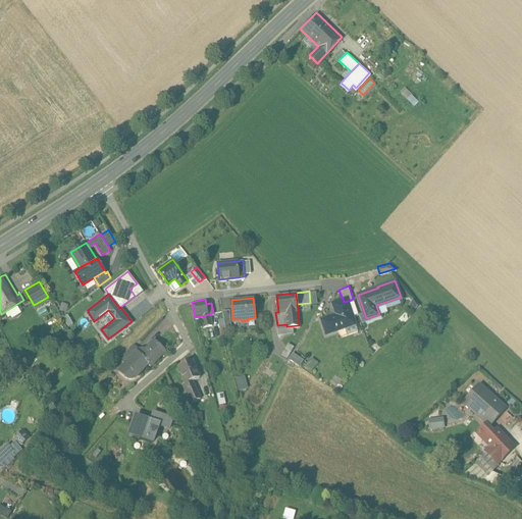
[(336,314),(329,316),(329,315),(320,318),(326,332),(345,326),(345,327),(355,324),(348,301),(344,302),(343,299),(332,302),(336,314)]
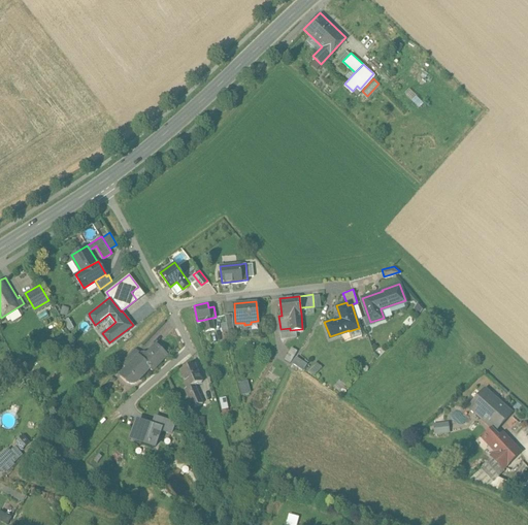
[(232,313),(225,313),(227,321),(228,329),(234,329),(232,313)]
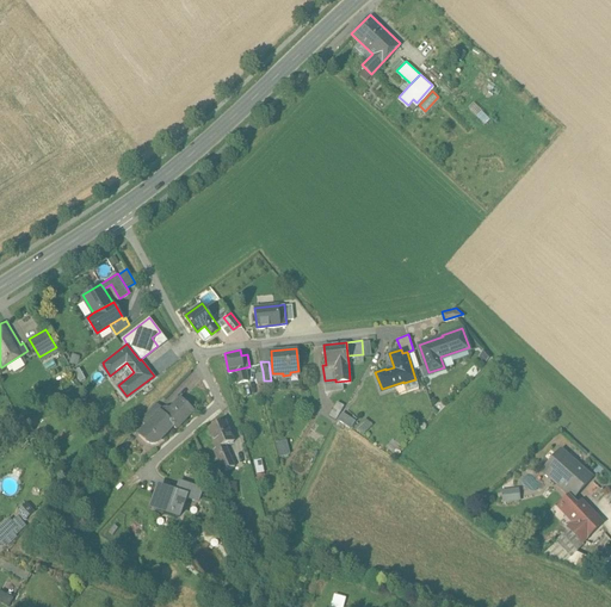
[(246,367),(235,370),(239,382),(248,378),(246,367)]
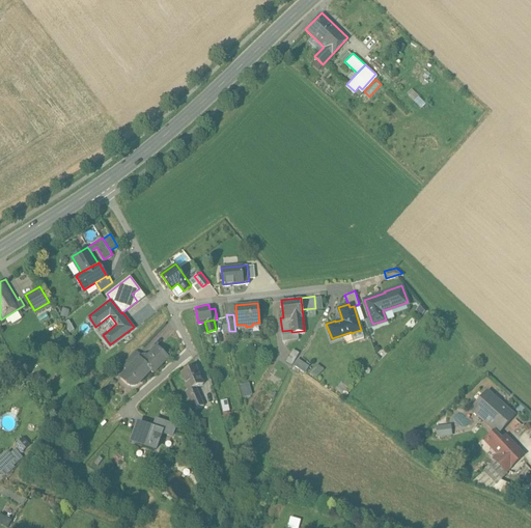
[(157,345),(147,356),(146,355),(144,354),(141,355),(139,357),(143,361),(135,368),(131,365),(128,369),(121,376),(128,382),(128,381),(129,382),(131,383),(133,383),(135,383),(137,382),(138,381),(140,380),(150,368),(152,370),(167,356),(157,345)]
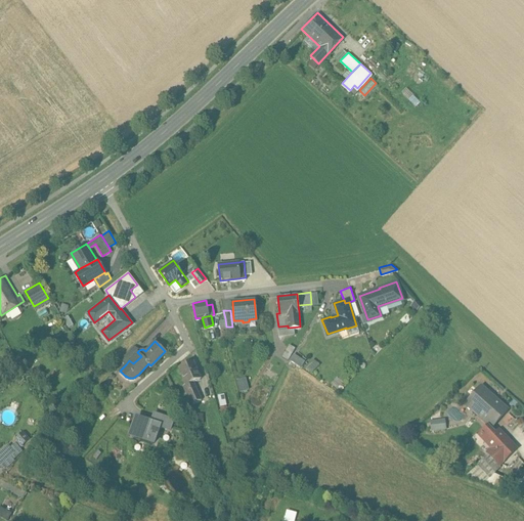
[(290,343),(282,355),(288,358),(295,346),(290,343)]
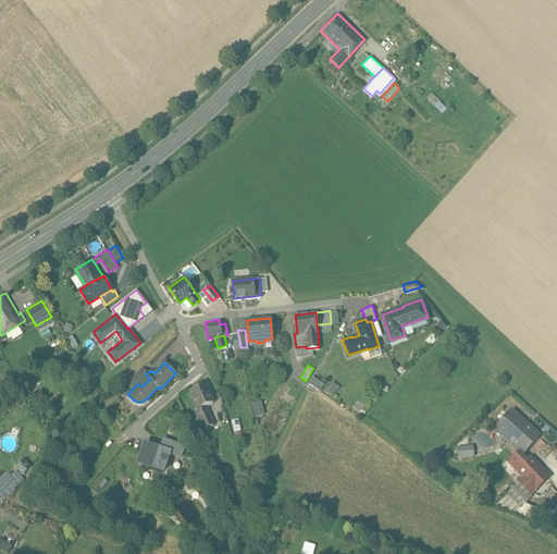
[(146,374),(140,370),(133,379),(137,383),(141,386),(150,379),(146,374)]
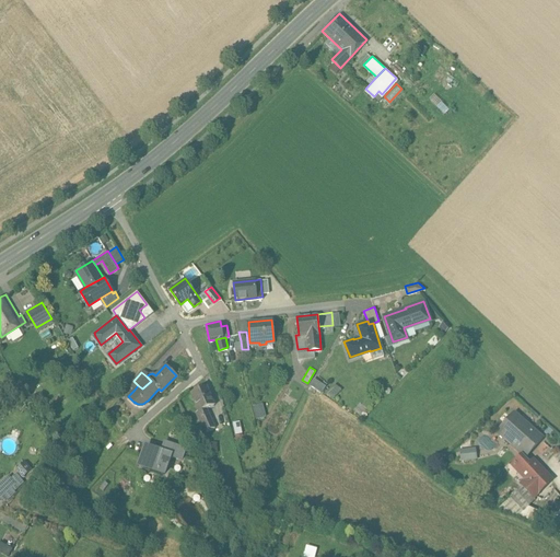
[(313,375),(308,383),(322,390),(326,382),(313,375)]
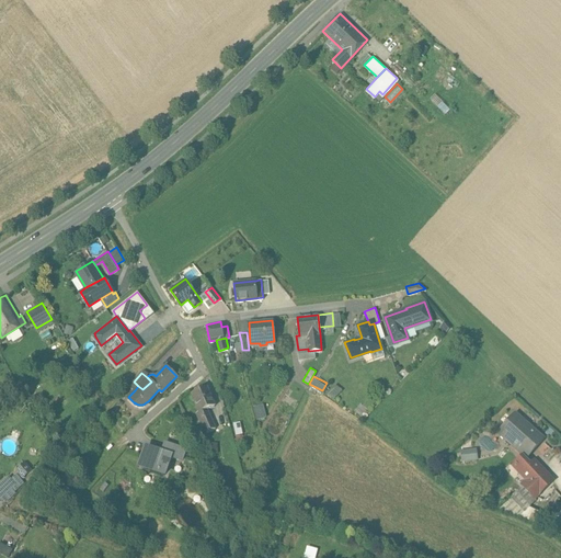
[(24,379),(18,384),(15,385),(18,388),(20,387),(21,390),(29,386),(24,379)]
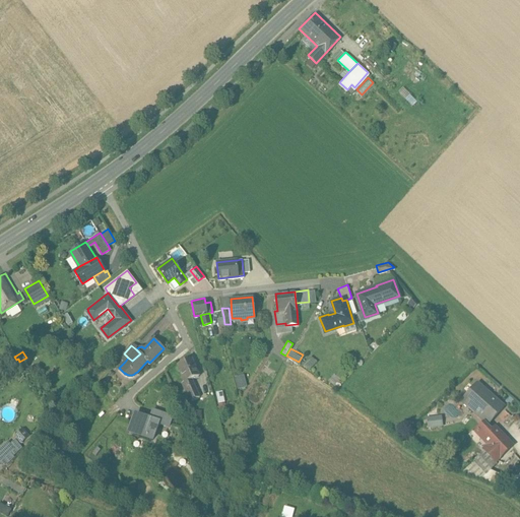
[(309,368),(316,359),(311,353),(304,363),(309,368)]
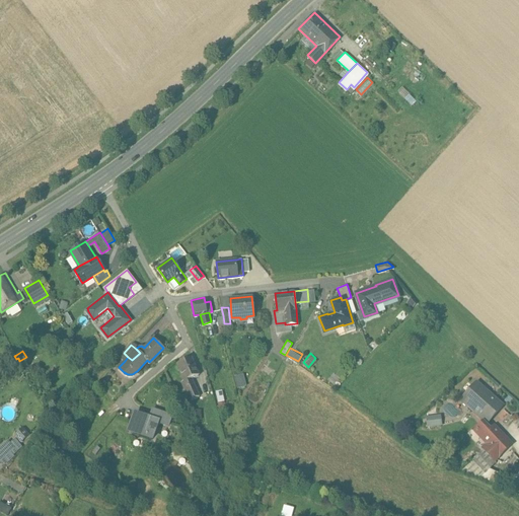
[(191,357),(177,363),(184,379),(181,380),(187,392),(197,388),(192,377),(199,374),(191,357)]
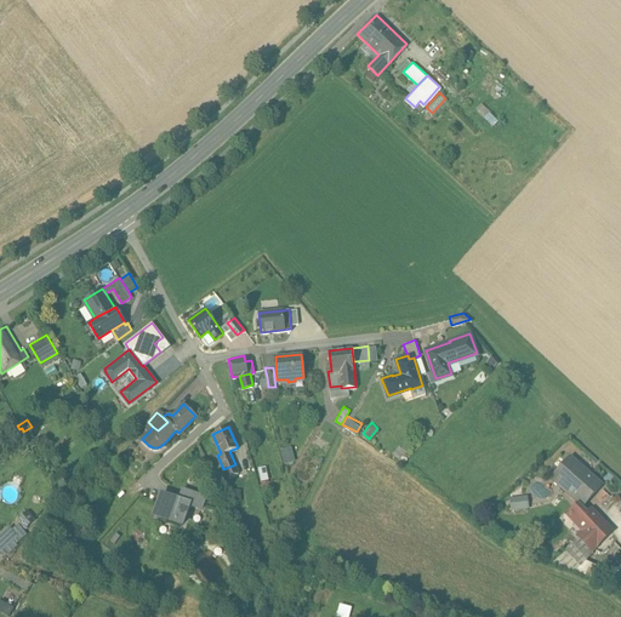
[(292,433),(284,435),(286,444),(295,441),(292,433)]
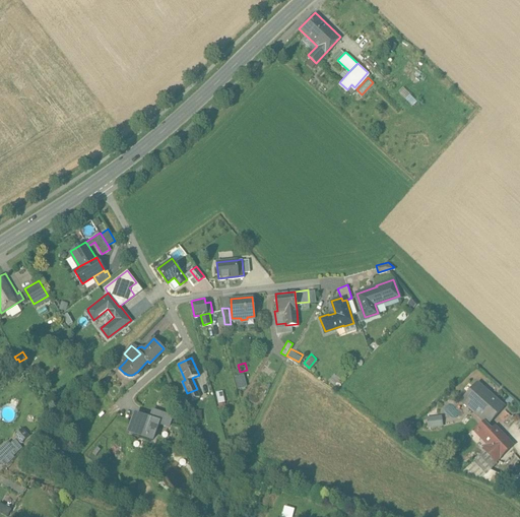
[(244,373),(235,375),(238,387),(247,385),(244,373)]
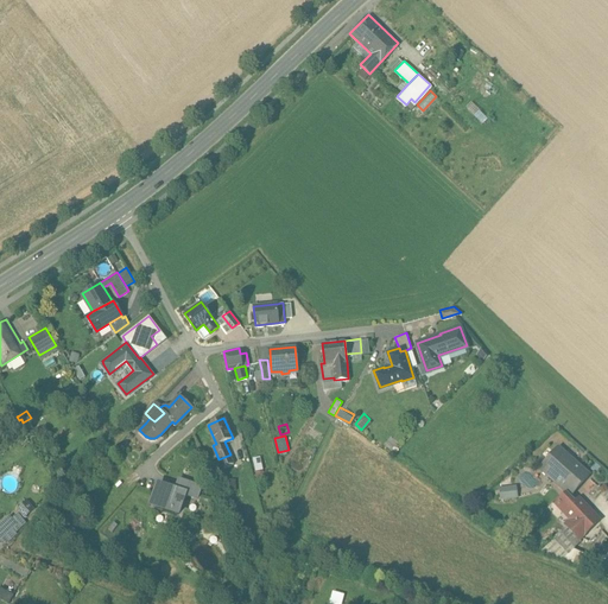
[(587,474),(559,449),(542,466),(555,478),(561,471),(569,478),(567,481),(574,487),(587,474)]
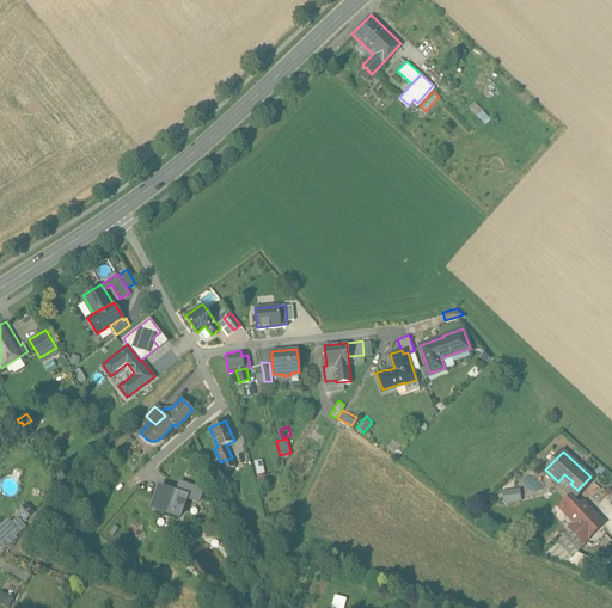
[(232,458),(220,462),(222,468),(234,464),(232,458)]
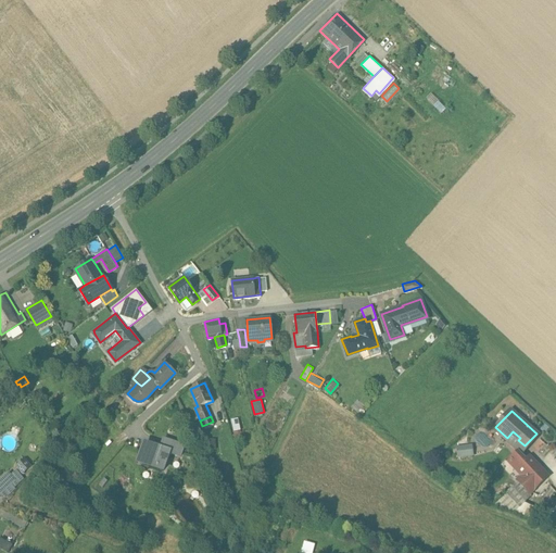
[(184,444),(164,438),(161,447),(169,450),(169,451),(180,454),(184,444)]
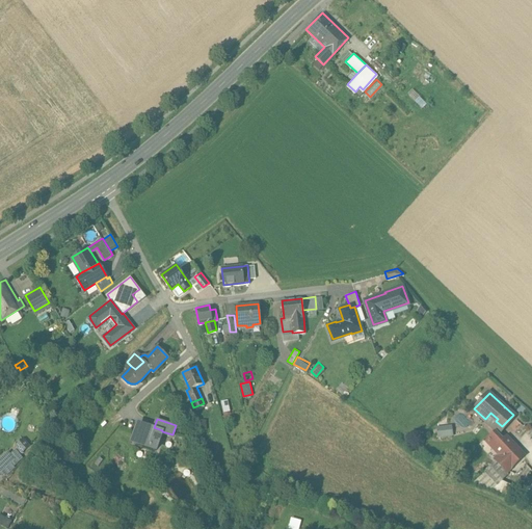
[(154,427),(138,422),(132,439),(157,447),(162,431),(162,430),(154,427)]
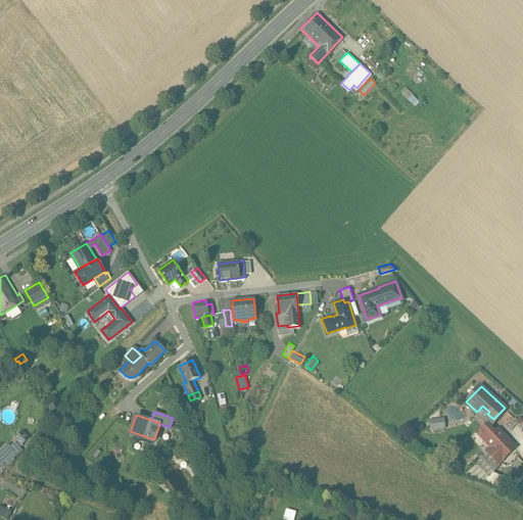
[(441,418),(430,419),(431,428),(442,426),(441,418)]
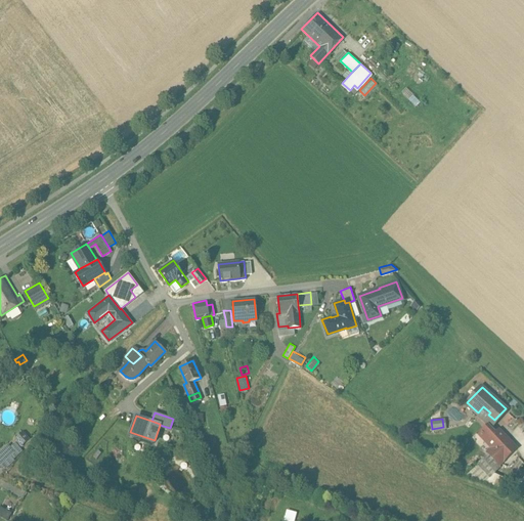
[(514,447),(498,431),(493,435),(487,427),(481,433),(493,446),(497,450),(491,456),(497,463),(514,447)]
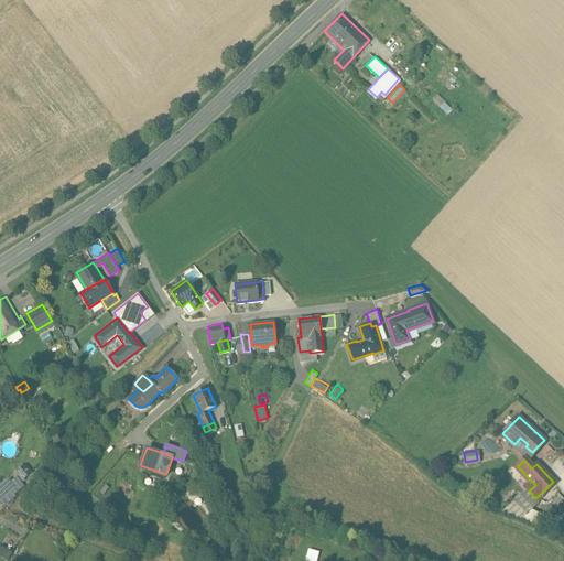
[(26,463),(22,463),(19,466),(19,470),(22,475),(30,467),(26,463)]
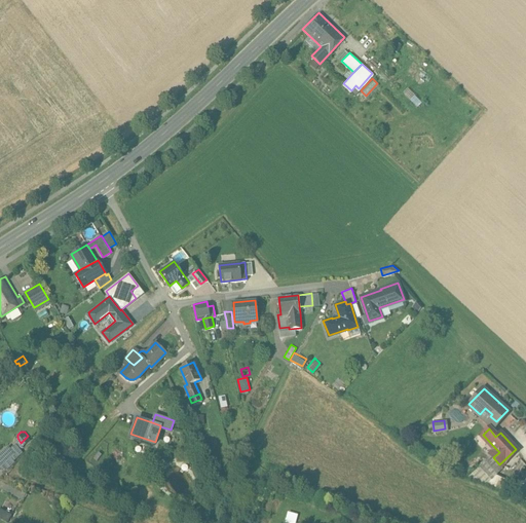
[(8,442),(0,449),(0,460),(19,444),(15,440),(10,444),(8,442)]
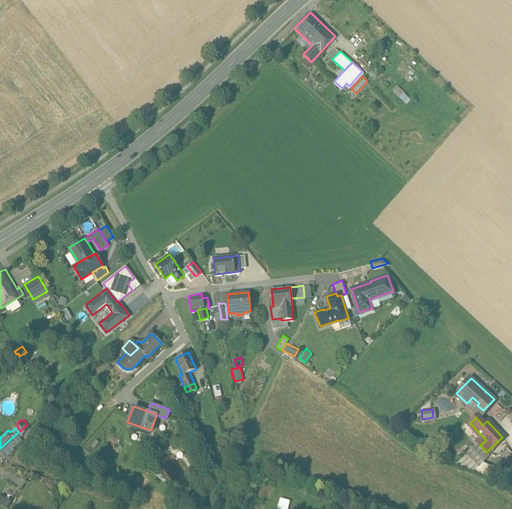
[(482,436),(466,452),(478,465),(489,455),(486,452),(480,445),(486,440),(482,436)]
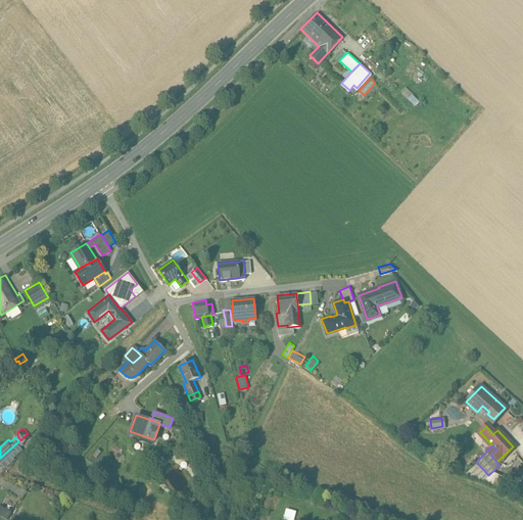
[(522,471),(511,483),(522,497),(522,495),(522,471)]
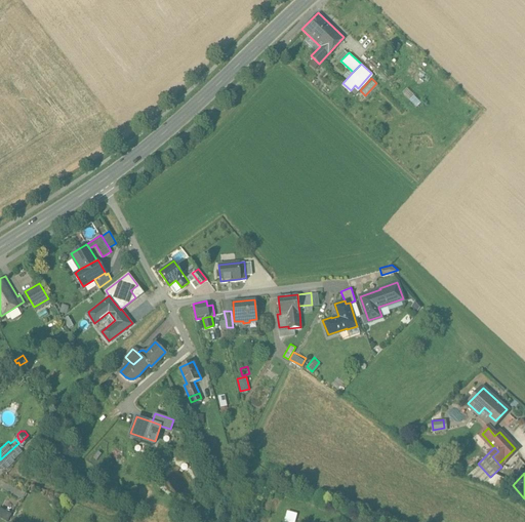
[(296,512),(287,509),(284,520),(289,521),(288,521),(298,521),(294,521),(296,512)]
